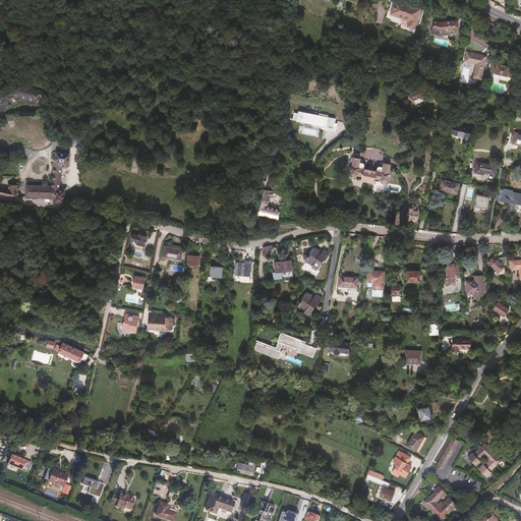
[(410,31),(415,9),(408,7),(408,8),(389,3),(385,18),(404,22),(403,29),(410,31)]
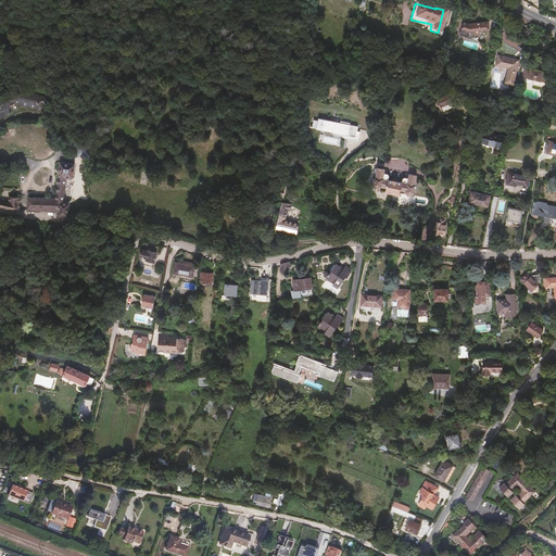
[(471,29),(477,29),(485,29),(485,22),(466,23),(465,26),(460,25),(457,34),(463,37),(469,38),(471,29)]
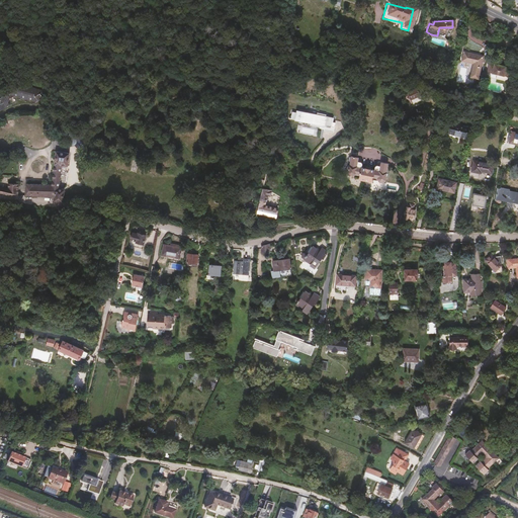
[(477,57),(478,55),(462,52),(460,61),(471,64),(468,77),(477,79),(482,58),(477,57)]
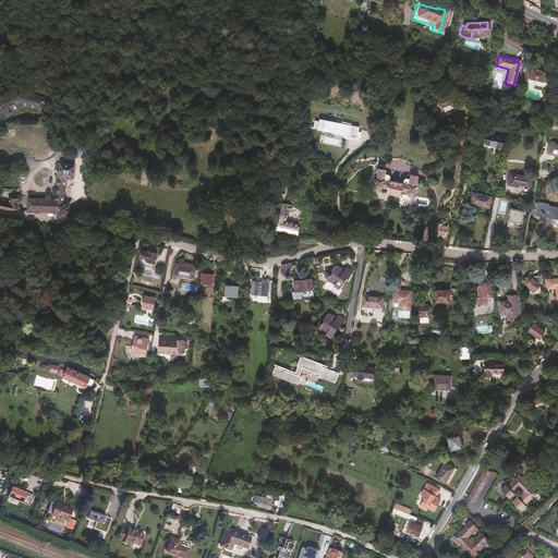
[(526,69),(524,77),(548,83),(550,74),(545,73),(545,72),(533,69),(532,70),(526,69)]
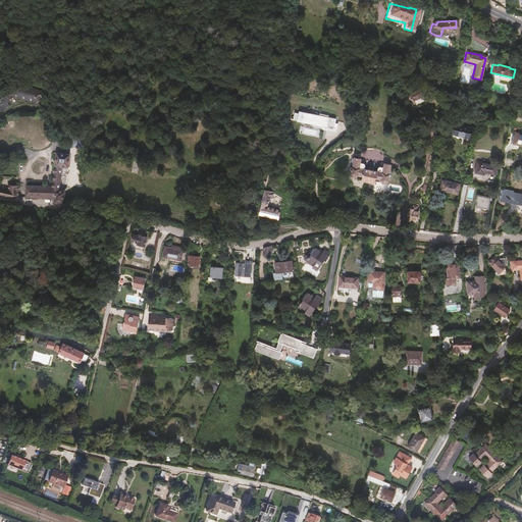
[(0,111),(8,107),(6,103),(15,97),(18,102),(22,99),(25,103),(31,101),(33,106),(40,101),(41,98),(40,97),(40,93),(39,93),(39,92),(36,91),(35,92),(32,91),(32,90),(28,89),(28,90),(23,89),(23,88),(19,87),(19,88),(16,87),(15,89),(0,97),(0,111)]
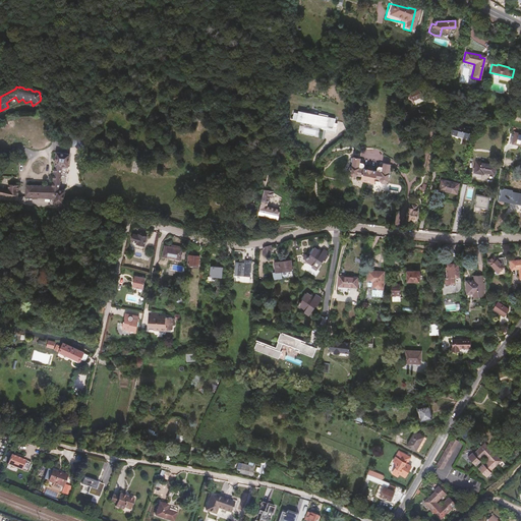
[(413,105),(423,101),(419,91),(409,95),(413,105)]
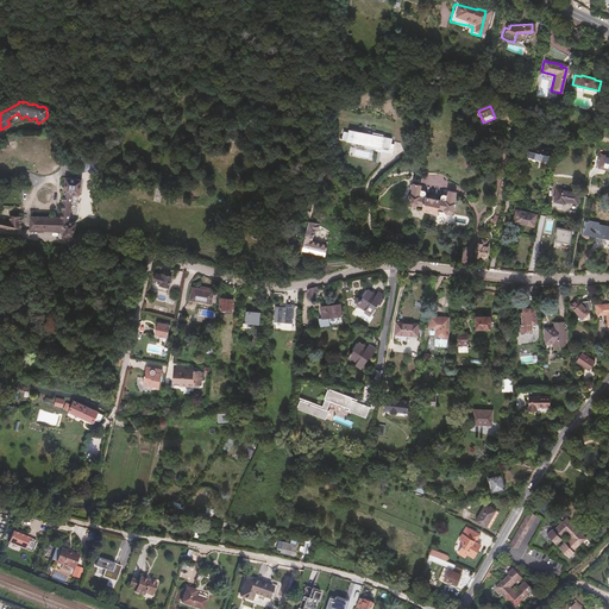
[(389,143),(385,143),(387,138),(385,138),(385,137),(378,136),(380,133),(368,131),(366,133),(344,127),(343,131),(338,130),(337,138),(336,138),(341,139),(350,142),(349,145),(359,148),(359,146),(376,149),(375,152),(387,155),(389,143)]
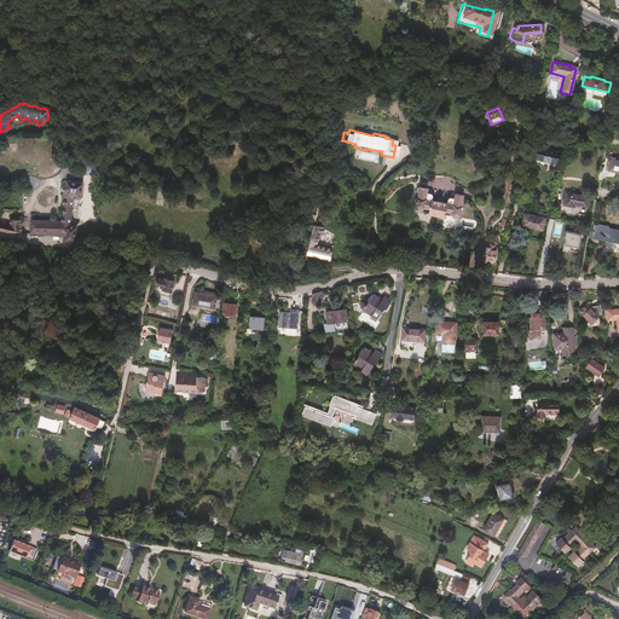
[(536,161),(556,166),(559,154),(538,149),(536,161)]
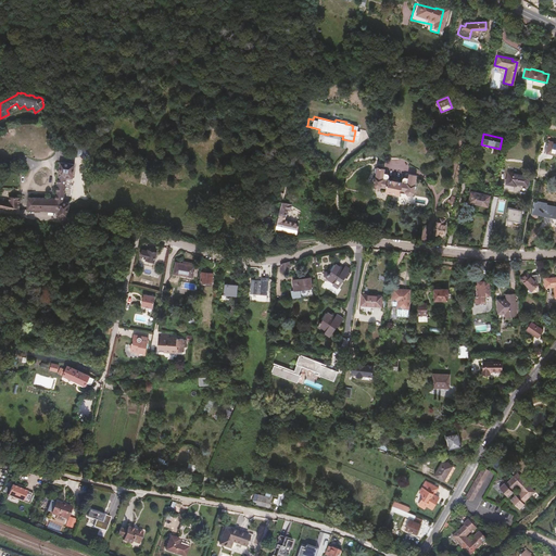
[(320,135),(319,141),(337,144),(338,138),(320,135)]
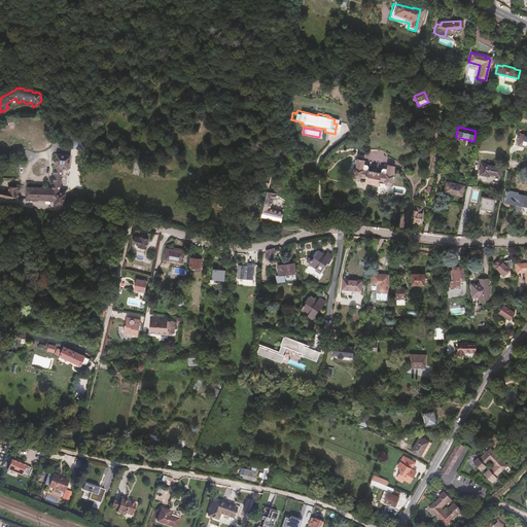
[(516,139),(515,146),(526,148),(526,137),(520,136),(519,139),(516,139)]
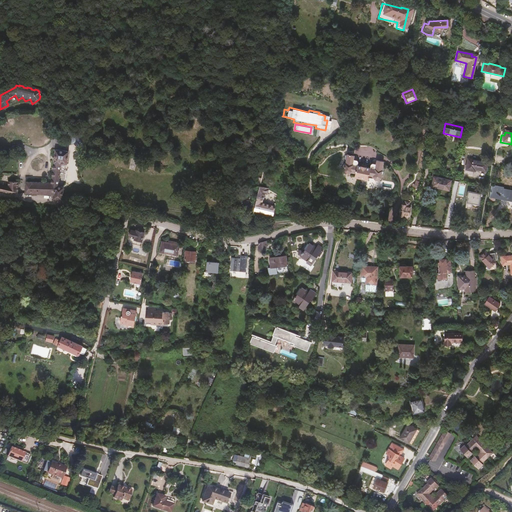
[(71,135),(70,144),(87,146),(88,137),(71,135)]
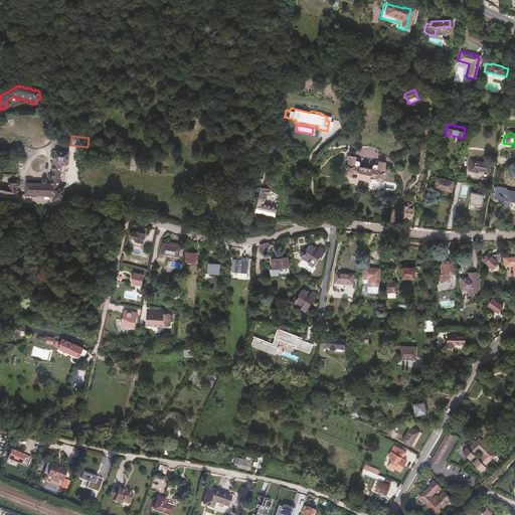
[(53,200),(62,201),(63,189),(57,188),(60,166),(66,166),(67,154),(54,152),(51,185),(25,184),(25,195),(53,196),(53,200)]
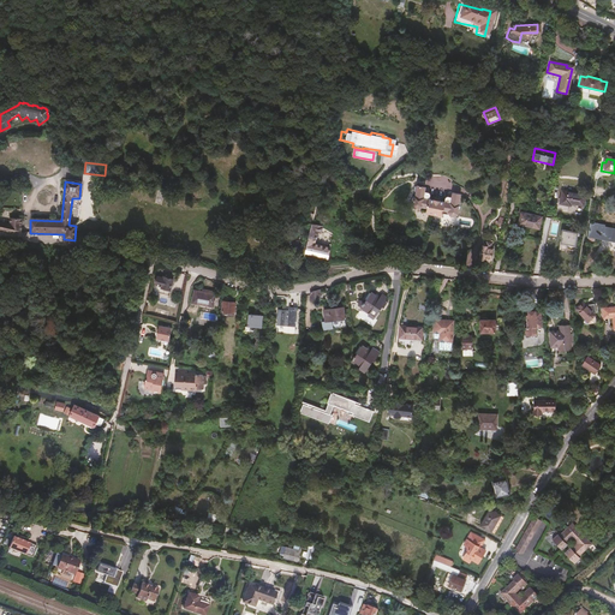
[(425,184),(417,183),(417,184),(415,184),(413,189),(415,190),(415,193),(413,192),(412,201),(413,204),(417,206),(421,203),(425,204),(424,210),(441,214),(442,208),(447,209),(447,210),(448,212),(449,214),(453,215),(457,213),(458,208),(457,208),(459,192),(452,191),(451,196),(447,195),(446,196),(445,201),(440,199),(440,197),(434,196),(434,198),(428,197),(429,192),(428,190),(424,190),(425,184)]
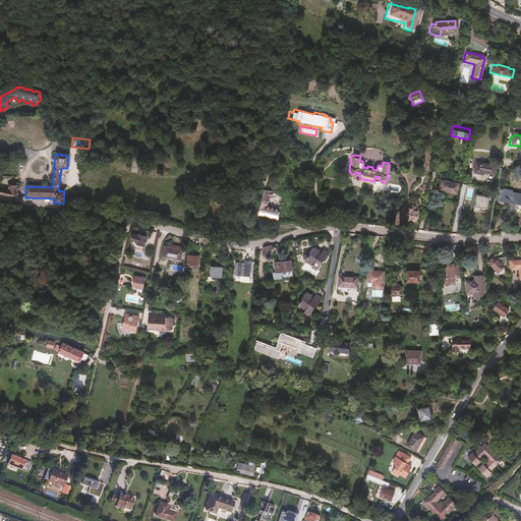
[(482,174),(482,176),(483,176),(484,174),(494,177),(496,168),(475,163),(473,172),(482,174)]
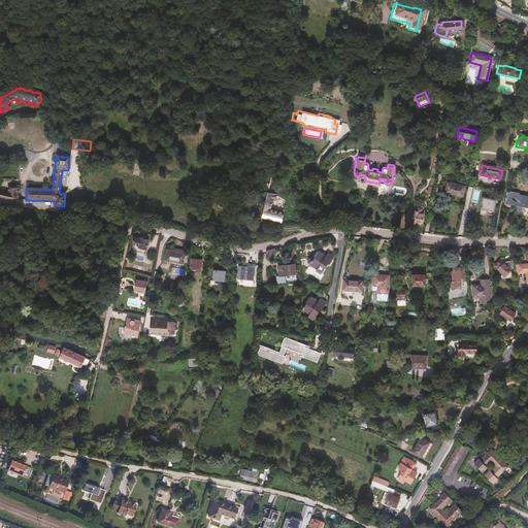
[(443,194),(461,198),(464,188),(446,184),(443,194)]
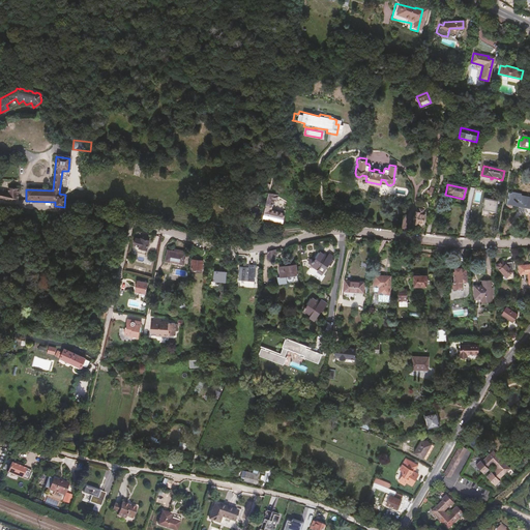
[(0,198),(11,201),(19,201),(19,188),(9,187),(8,193),(0,193),(0,198)]
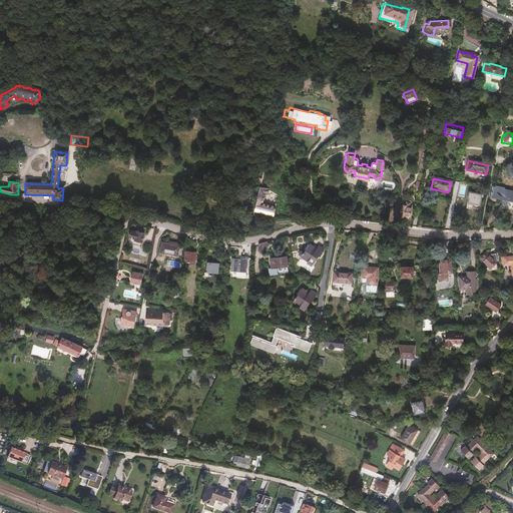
[(267,188),(258,187),(253,210),(262,211),(262,212),(275,214),(276,212),(277,206),(261,203),(262,199),(263,199),(264,193),(266,193),(267,188)]
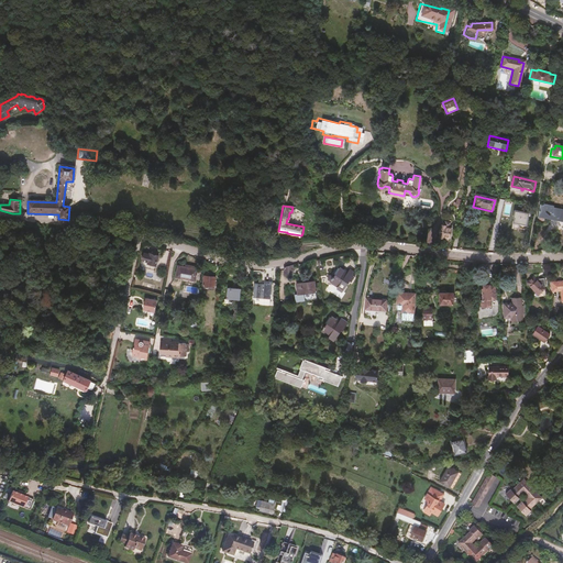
[(540,207),(537,220),(538,220),(538,219),(545,220),(547,221),(547,220),(562,222),(562,216),(562,211),(553,210),(553,209),(544,207),(544,209),(540,208),(540,207)]
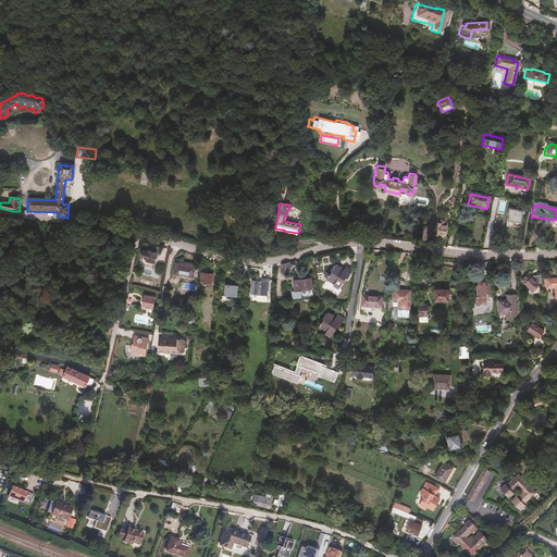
[(524,209),(509,207),(507,215),(509,215),(508,220),(521,223),(524,209)]
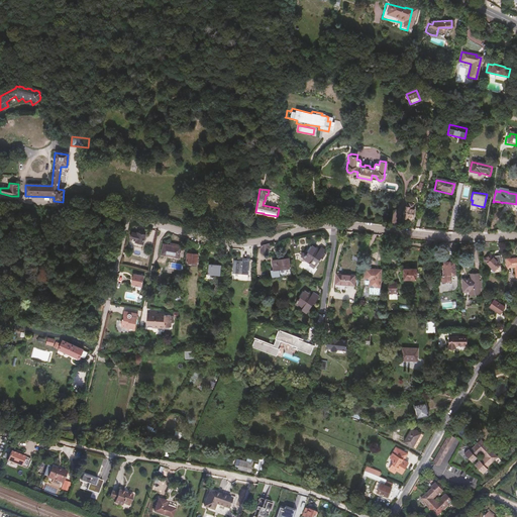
[(402,218),(406,219),(411,220),(412,219),(412,216),(413,217),(414,212),(413,212),(414,209),(412,208),(413,206),(412,206),(412,205),(409,205),(408,207),(404,207),(404,209),(403,209),(402,214),(402,218)]
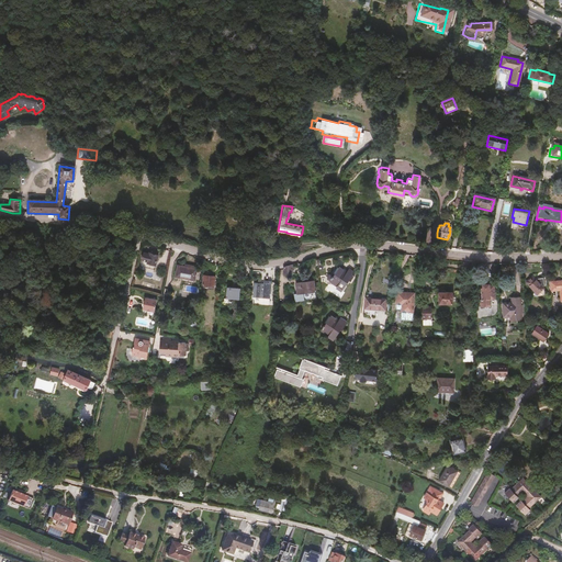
[(146,263),(155,266),(157,256),(148,254),(148,255),(143,253),(141,259),(146,261),(146,263)]
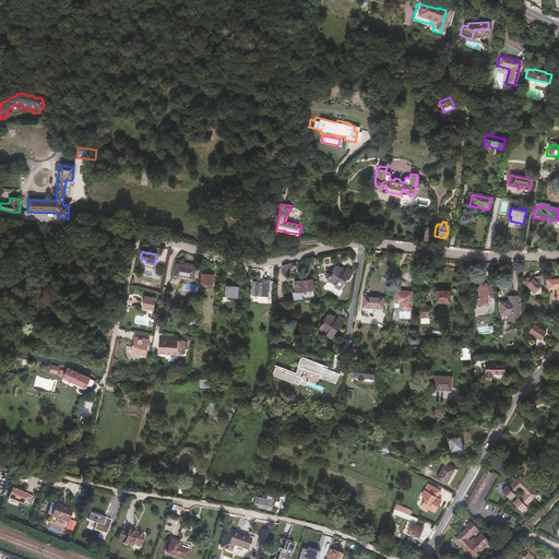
[(175,277),(194,281),(195,269),(176,265),(175,277)]
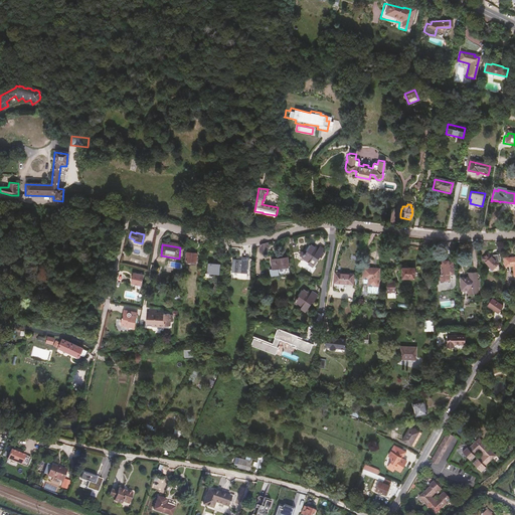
[(303,256),(301,259),(313,266),(319,255),(320,256),(324,250),(318,246),(317,248),(310,245),(304,254),(301,252),(300,252),(299,254),(303,256)]
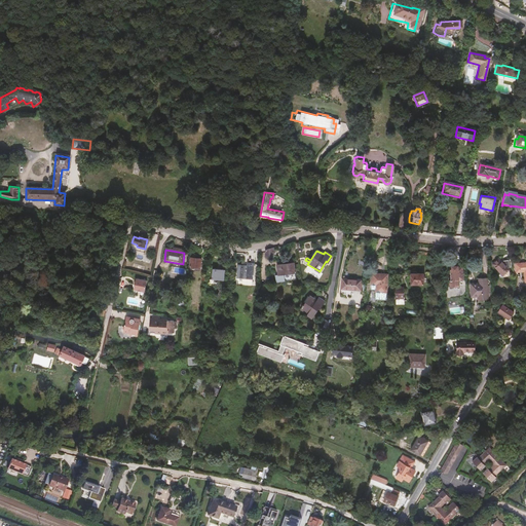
[(190,258),(189,267),(199,268),(200,262),(200,260),(190,258)]
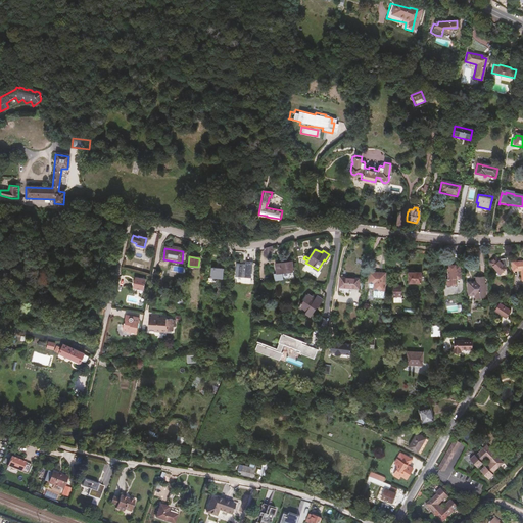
[(500,275),(507,269),(506,268),(507,267),(506,258),(498,259),(496,257),(489,264),(500,275)]
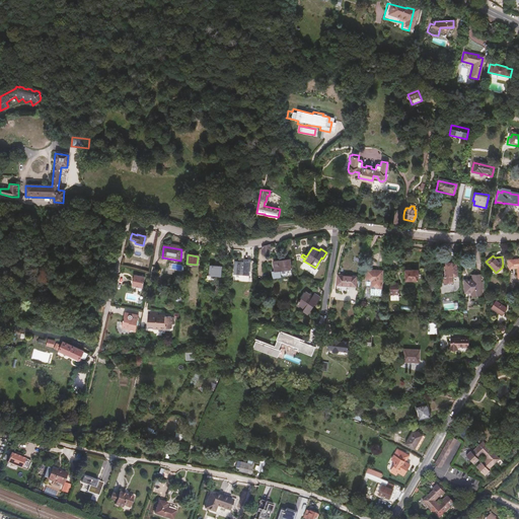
[(518,277),(518,258),(508,261),(509,269),(517,269),(518,278),(518,277)]
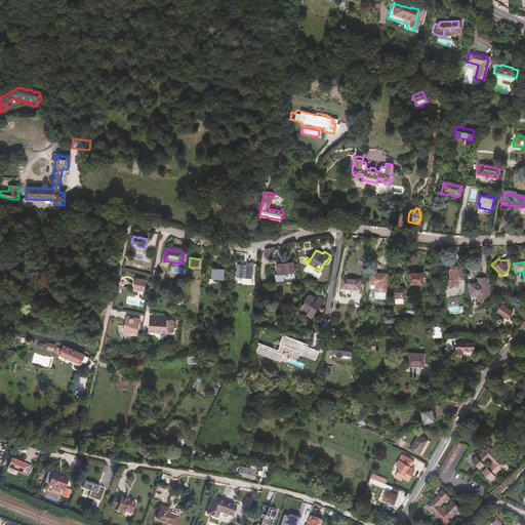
[(294,273),(293,263),(276,265),(278,275),(294,273)]
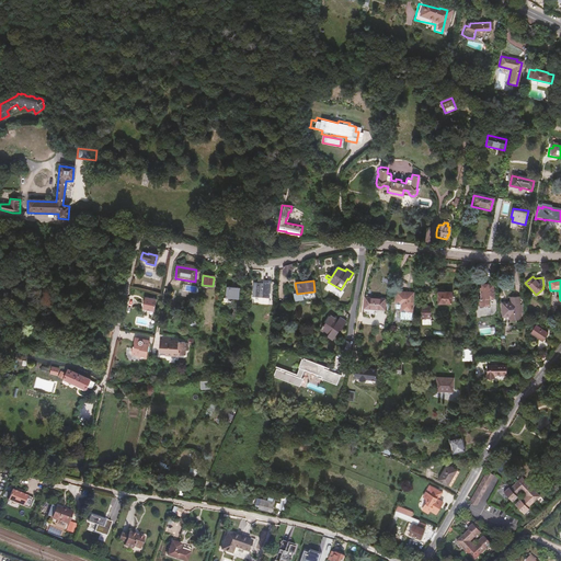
[(489,284),(489,286),(481,286),(480,287),(480,298),(477,298),(477,306),(479,305),(479,308),(490,307),(490,305),(489,298),(494,298),(493,284),(489,284)]
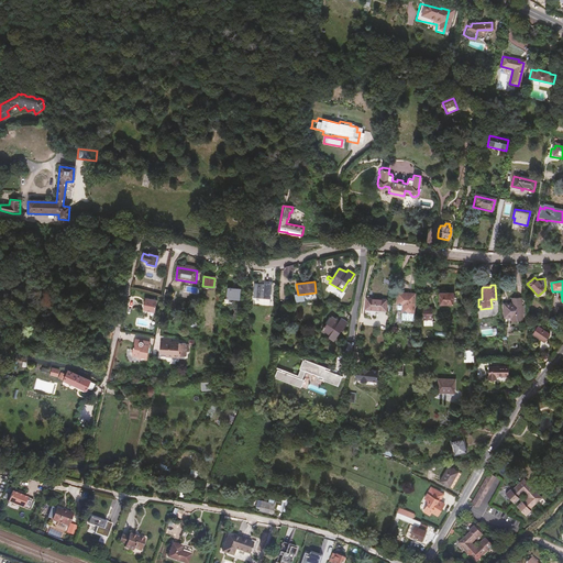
[(233,299),(240,300),(241,289),(228,289),(227,300),(225,300),(224,305),(232,306),(233,299)]
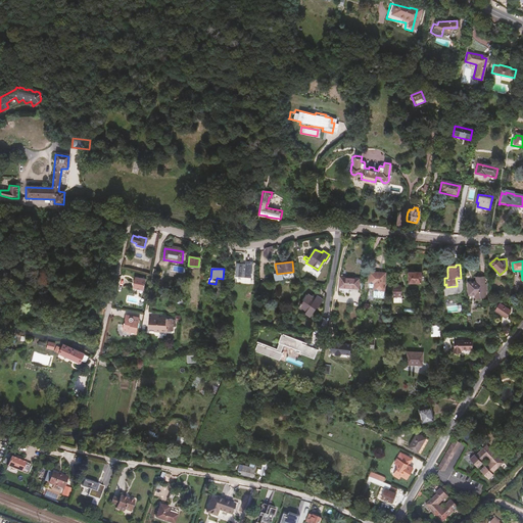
[(277,274),(274,274),(275,280),(294,278),(293,272),(277,274)]
